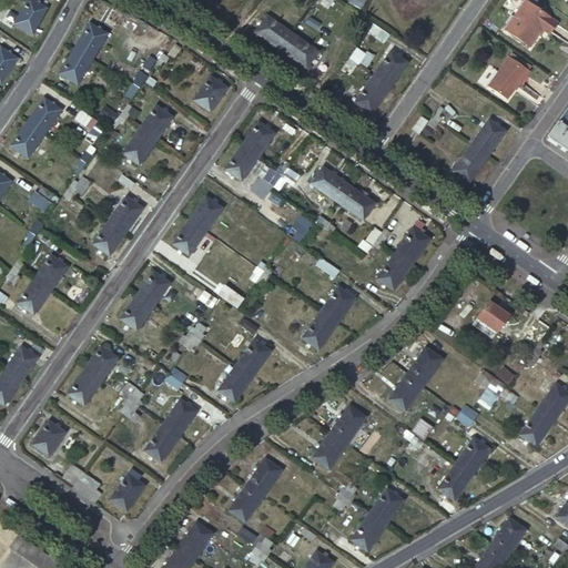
[(33,0),(30,0),(22,13),(17,23),(34,33),(49,8),(33,0)]
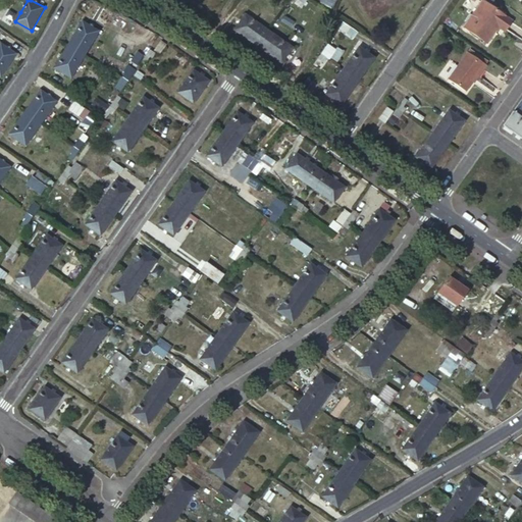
[(512,20),(482,0),(464,27),(487,43),(499,27),(505,32),(512,20)]
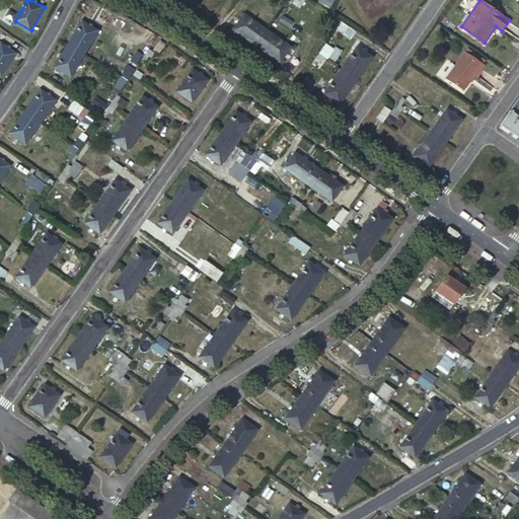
[(7,16),(15,21),(20,12),(12,7),(7,16)]
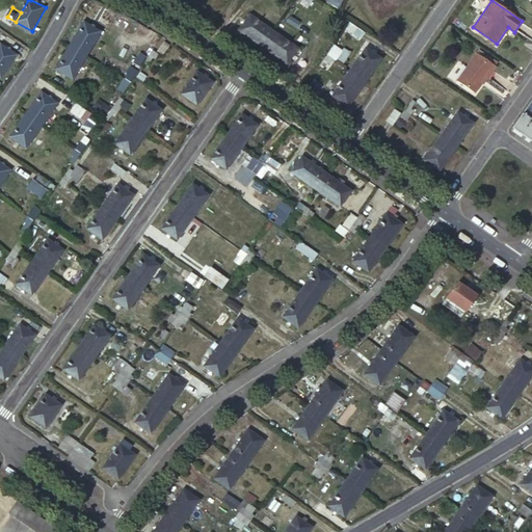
[(274,32),(250,15),(239,31),(264,48),(274,32)]
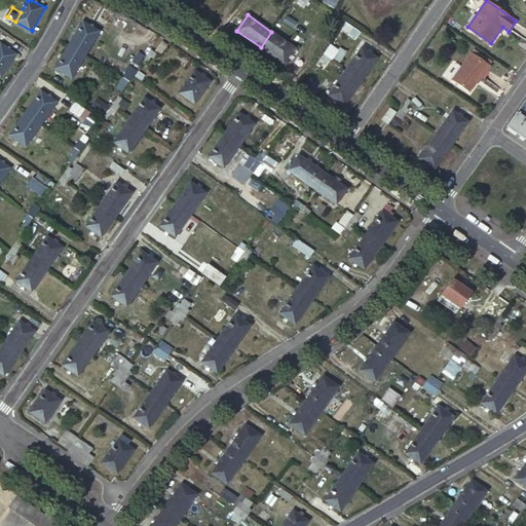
[(361,29),(347,20),(322,53),(328,59),(338,65),(344,58),(342,57),(355,39),(353,38),(361,29)]
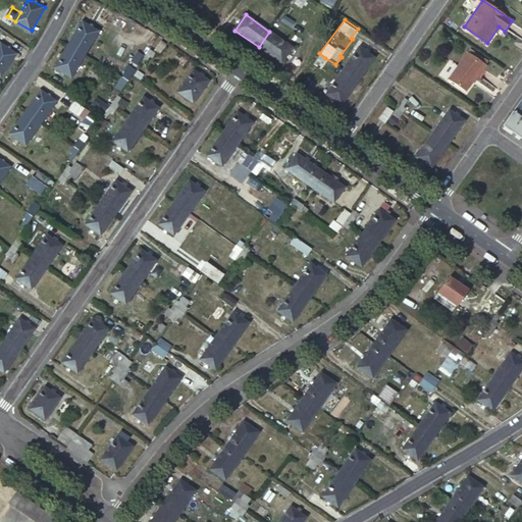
[(87,55),(100,31),(84,21),(70,46),(74,48),(85,54),(87,55)]
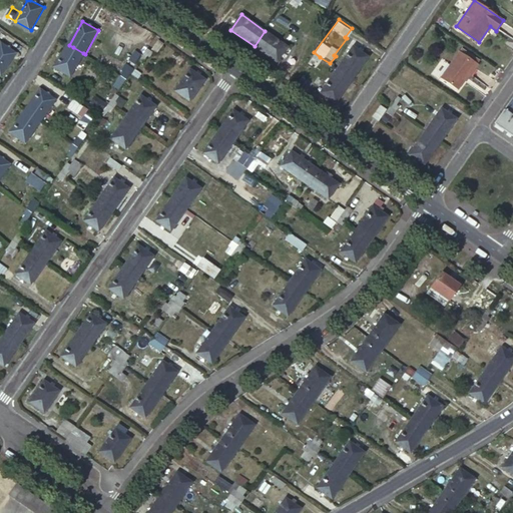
[(289,48),(265,31),(254,46),(278,63),(289,48)]
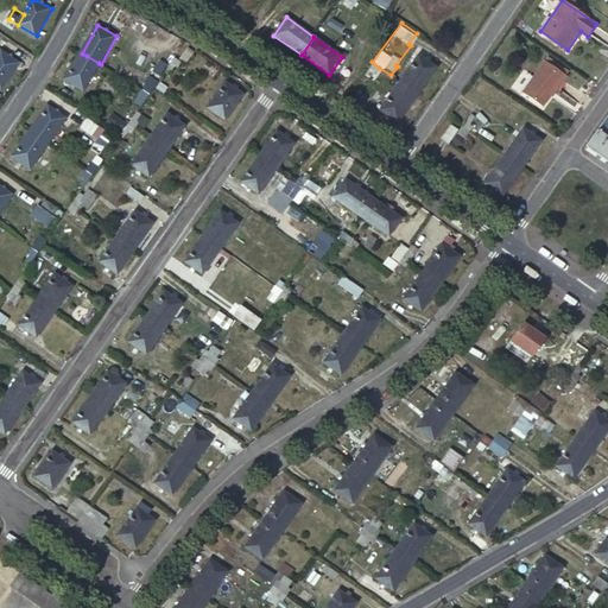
[(4,48),(0,52),(0,86),(2,88),(21,61),(4,48)]
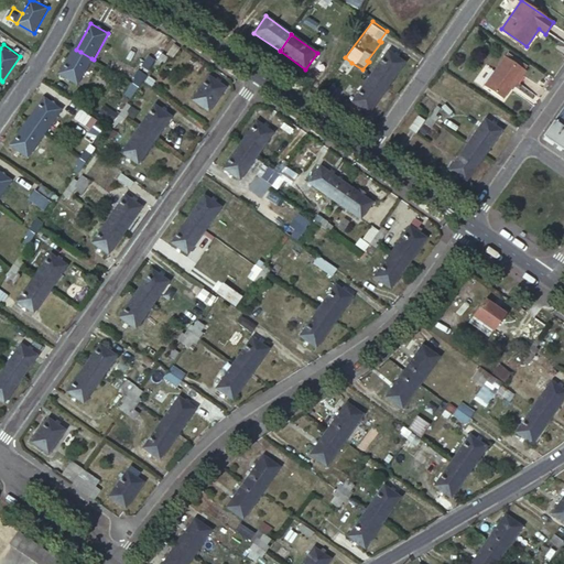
[(166,57),(173,62),(181,50),(174,45),(166,57)]
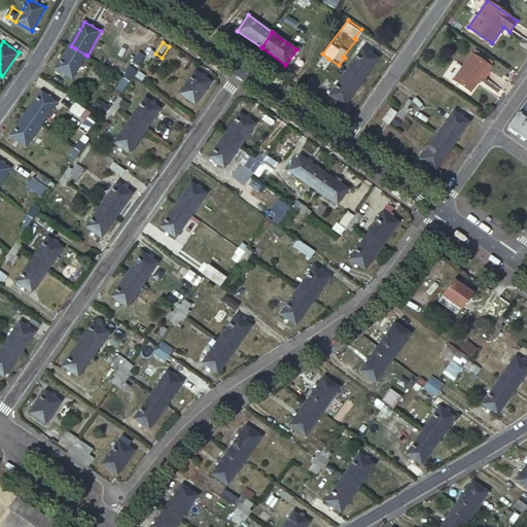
[(74,78),(88,56),(85,55),(75,48),(71,46),(58,69),(74,78)]
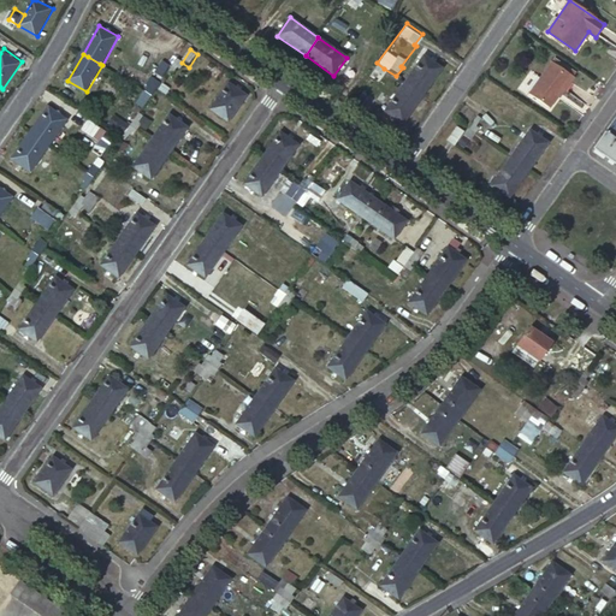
[(421,54),(402,81),(421,95),(440,67),(421,54)]
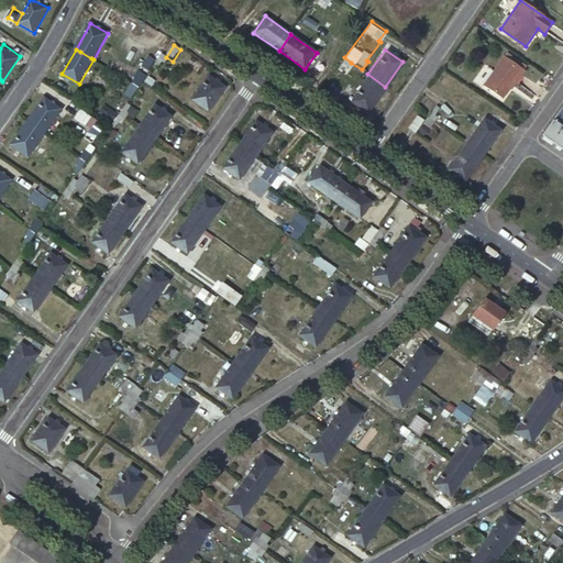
[(162,54),(155,65),(161,69),(165,64),(163,63),(166,57),(162,54)]
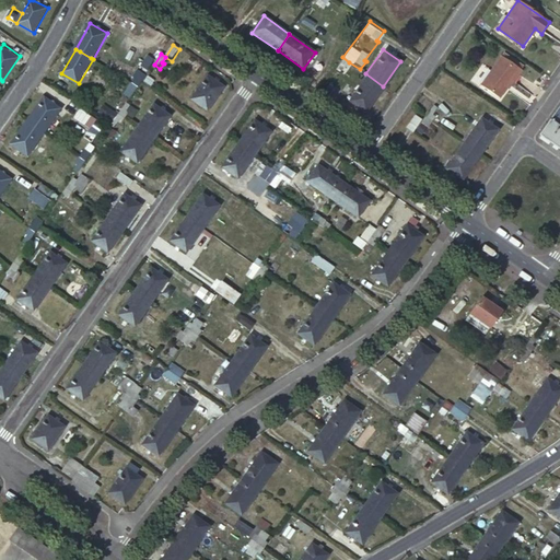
[(502,56),(481,84),(500,97),(510,84),(511,85),(522,70),(502,56)]
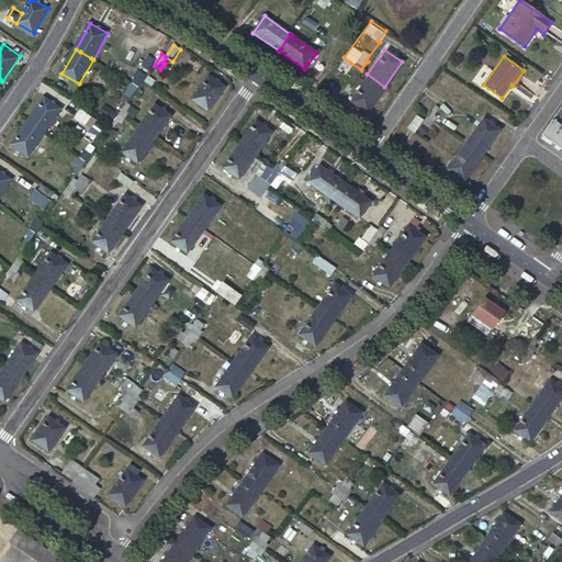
[(350,63),(344,57),(336,69),(339,72),(345,66),(347,67),(350,63)]
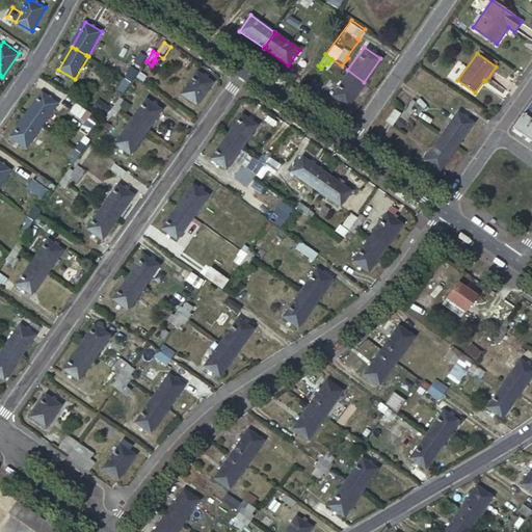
[(141,57),(134,69),(139,71),(145,60),(141,57)]
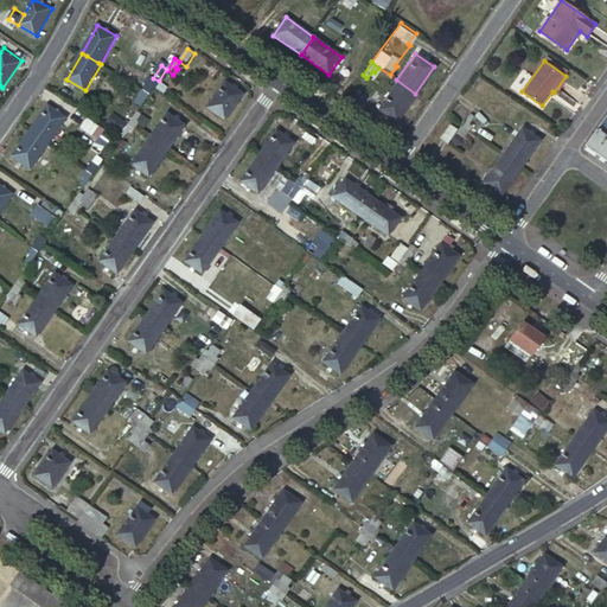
[(147,76),(139,88),(142,90),(147,84),(149,87),(154,80),(147,76)]
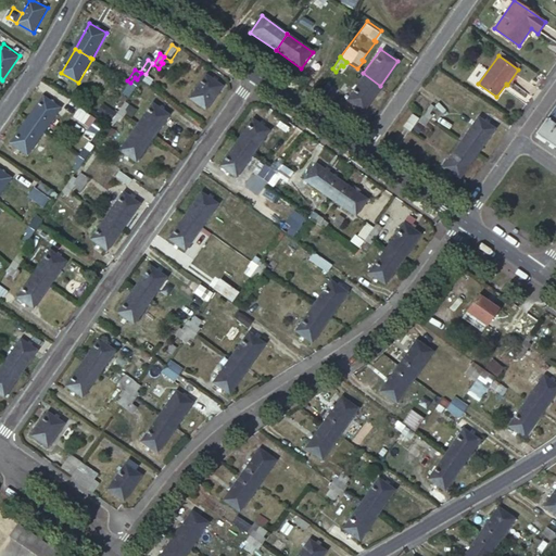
[(130,83),(137,87),(141,81),(146,76),(141,73),(137,79),(135,77),(130,83)]
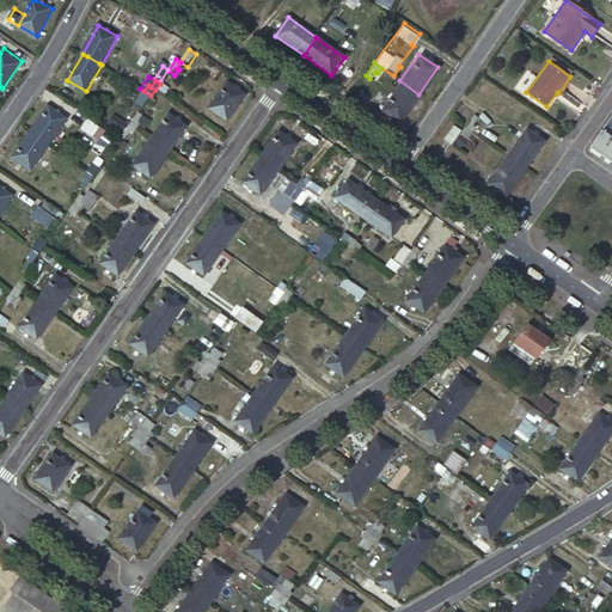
[(399,80),(379,109),(398,122),(418,95),(399,80)]
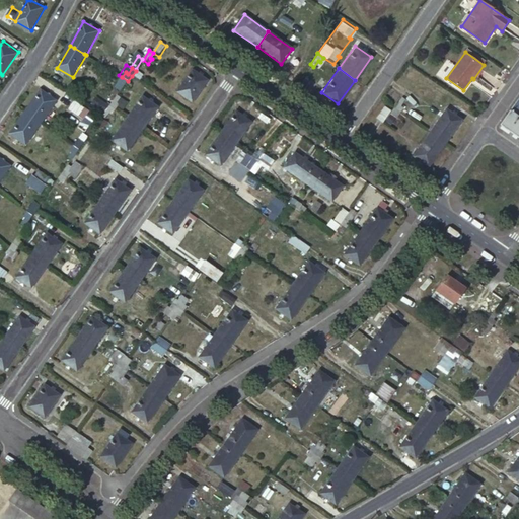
[(192,70),(176,91),(192,101),(207,81),(192,70)]
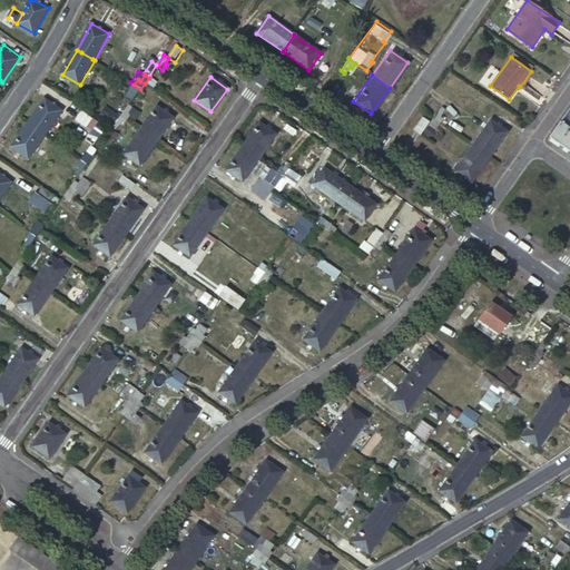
[(130,82),(124,92),(130,97),(134,91),(130,90),(134,85),(130,82)]
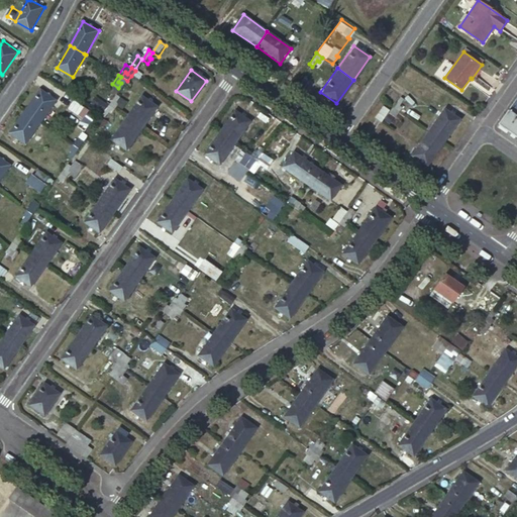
[(131,76),(127,81),(126,83),(138,92),(143,84),(131,76)]
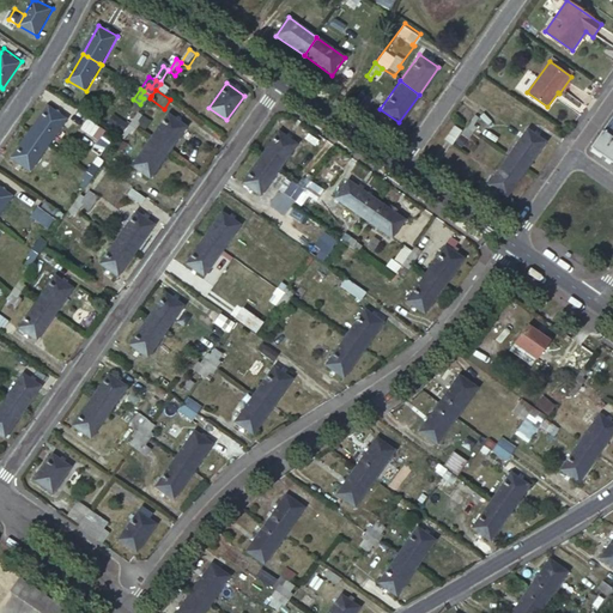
[(144,91),(140,97),(144,98),(140,104),(144,107),(150,98),(151,96),(144,91)]
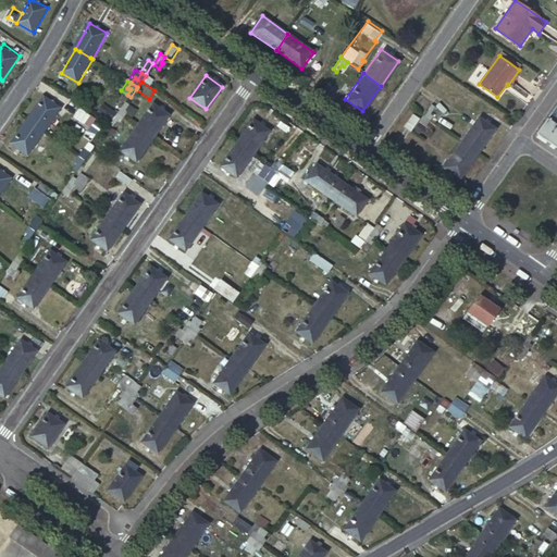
[(46,96),(29,120),(46,133),(63,108),(46,96)]
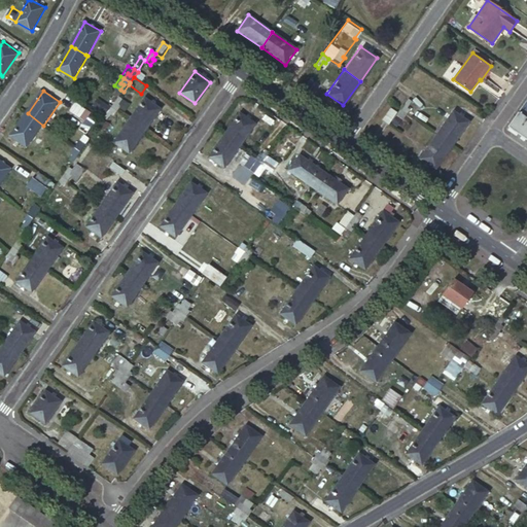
[(413,92),(408,99),(410,101),(418,107),(423,99),(413,92)]
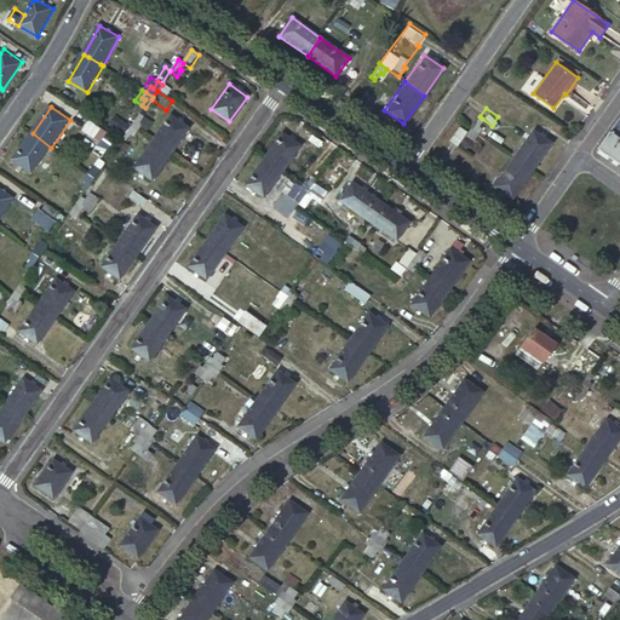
[(114,114),(108,125),(124,133),(130,124),(114,114)]
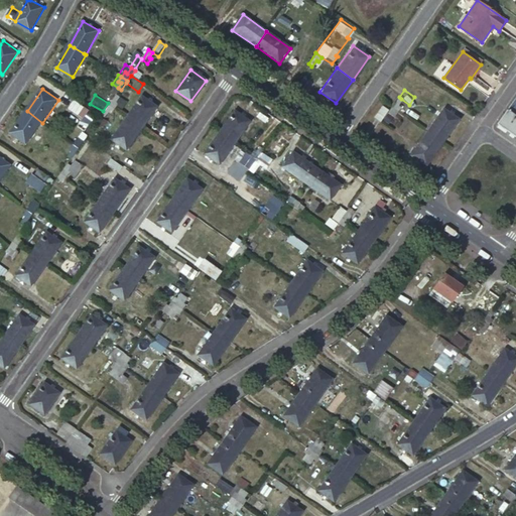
[(110,106),(116,110),(119,106),(117,104),(121,98),(118,96),(114,101),(110,106)]
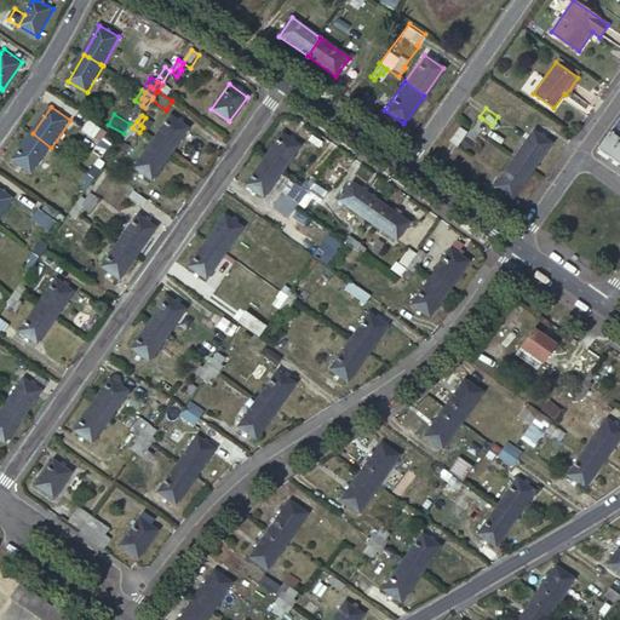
[(171,116),(153,143),(171,155),(189,130),(171,116)]
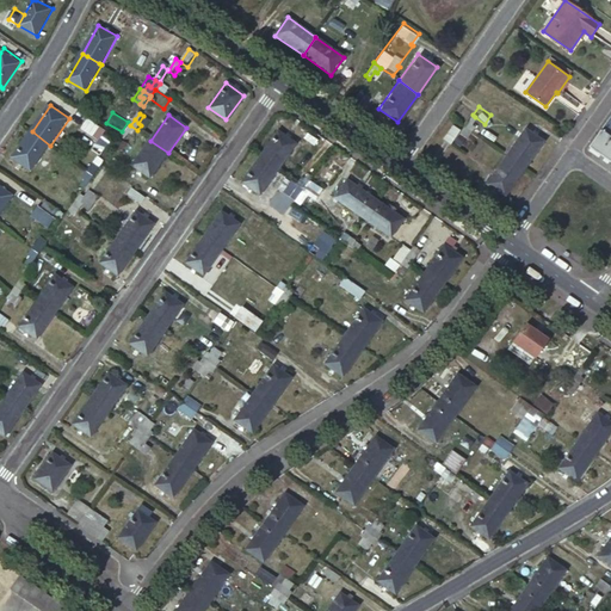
[(473,115),(463,128),(470,133),(474,127),(470,124),(475,117),(473,115)]
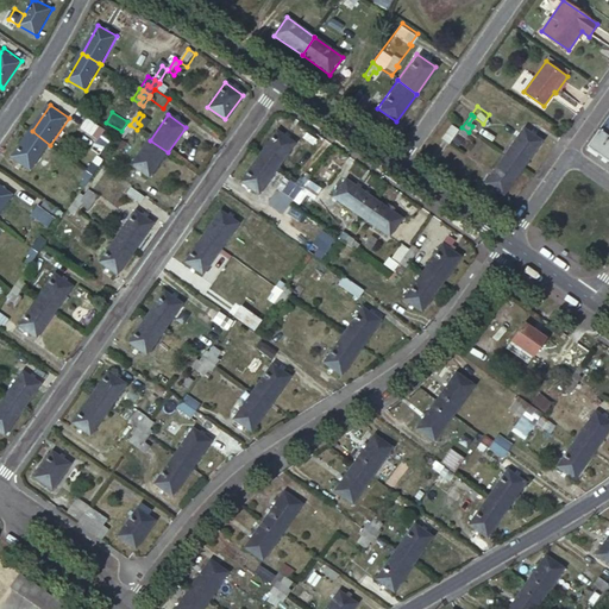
[(608,114),(588,145),(608,159),(608,135),(608,133),(608,114)]
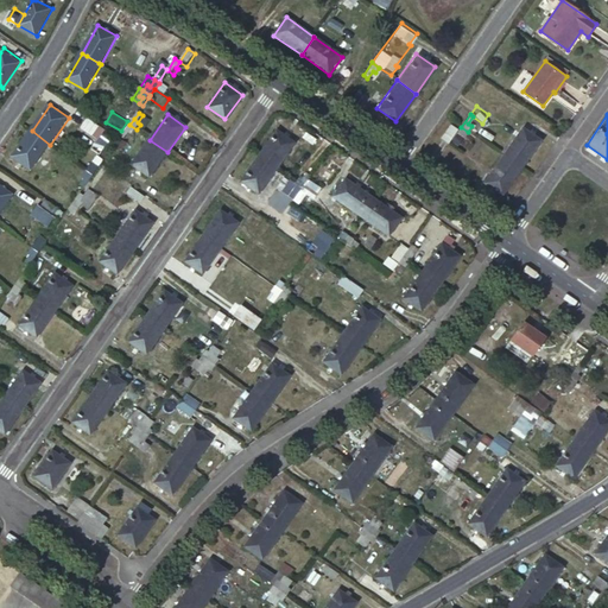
[(82,119),(78,131),(105,140),(108,128),(82,119)]
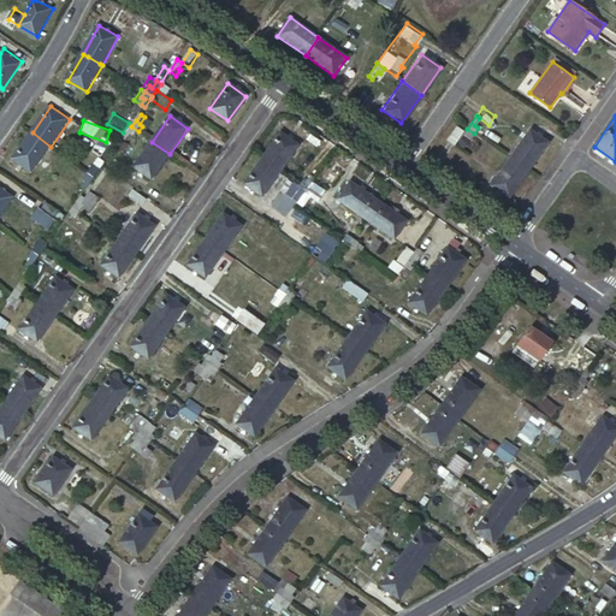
[(454,125),(445,141),(454,144),(462,130),(454,125)]
